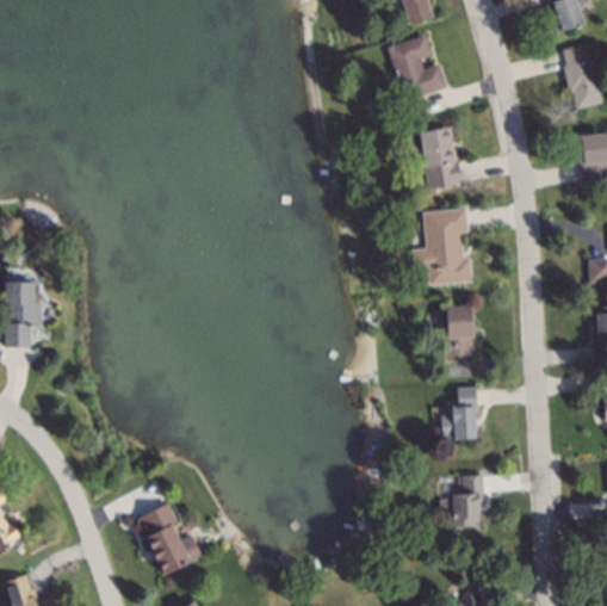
[(409,26),(401,0),(427,0),(433,19),(409,26)]
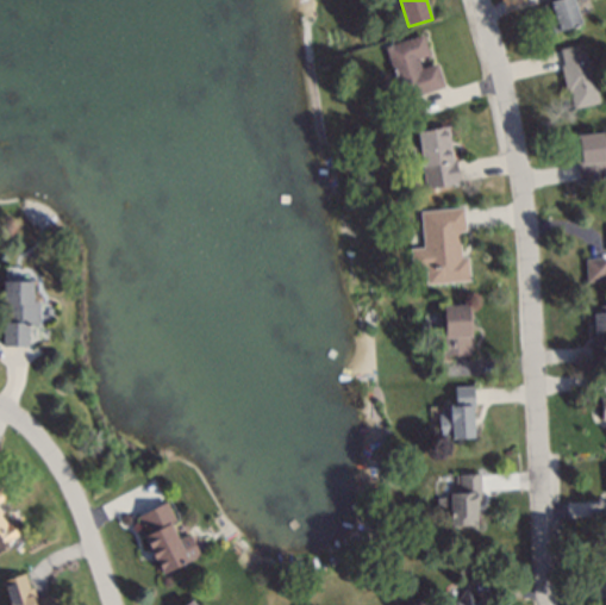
[(560,32),(547,0),(573,0),(582,24),(560,32)]
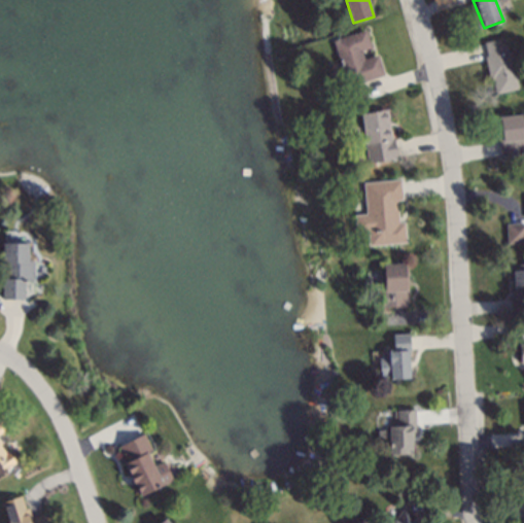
[(346,85),(333,41),(368,30),(374,47),(360,51),(363,59),(377,55),(382,74),(346,85)]
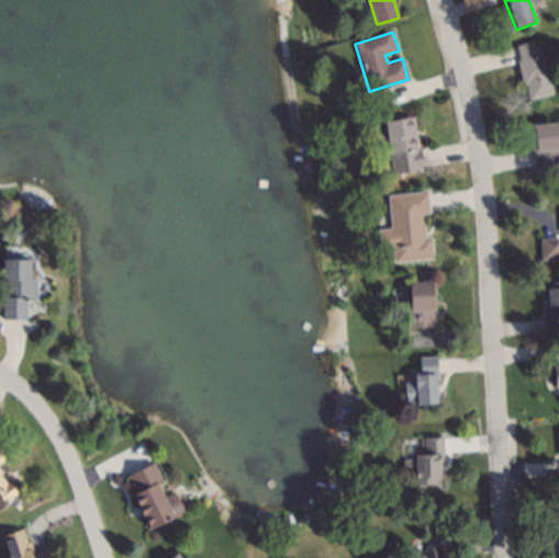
[(530,100),(526,82),(523,84),(517,62),(521,60),(516,45),(538,40),(543,55),(545,54),(555,93),(530,100)]
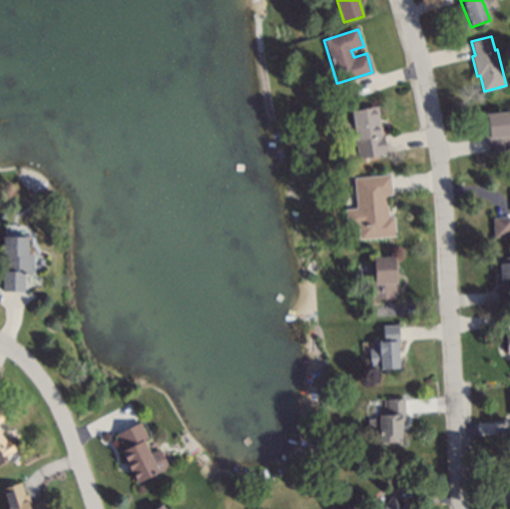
[(360,159),(358,140),(348,142),(345,125),(354,123),(353,110),(378,107),(382,135),(386,135),(389,155),(360,159)]
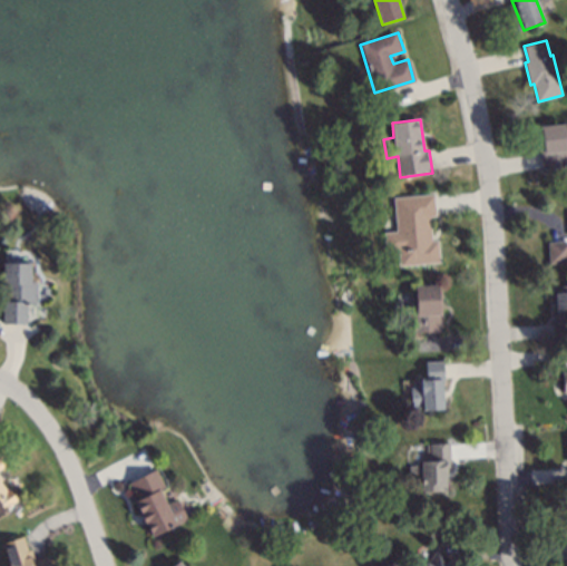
[(566,166),(546,171),(540,144),(546,143),(544,126),(566,123),(566,166)]
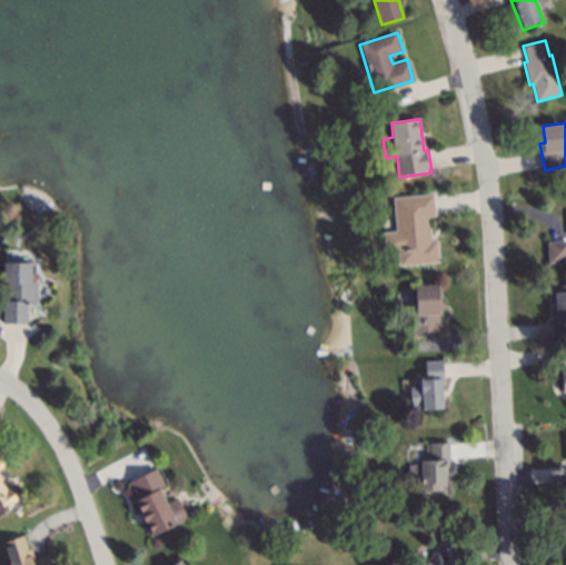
[(403,265),(400,251),(389,251),(388,235),(398,233),(396,200),(436,196),(438,218),(430,219),(432,243),(439,241),(443,263),(403,265)]
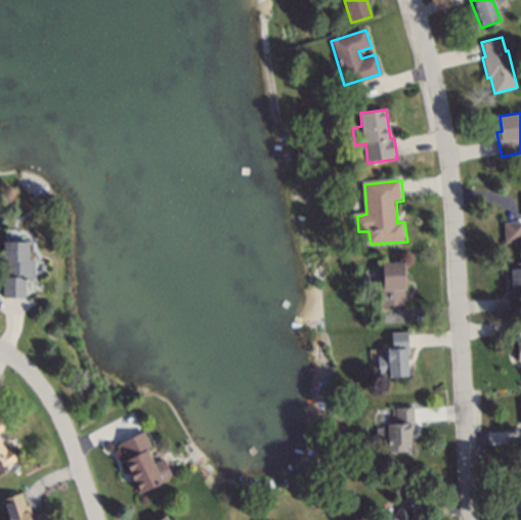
[(520,241),(508,243),(507,224),(520,222),(520,241)]
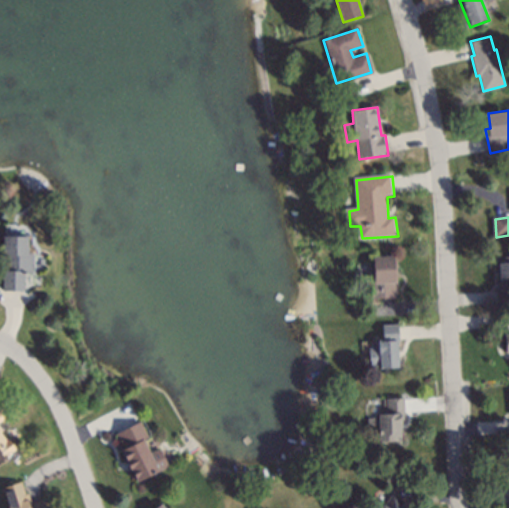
[(25,295),(5,293),(5,237),(29,238),(29,254),(36,254),(35,274),(26,274),(25,295)]
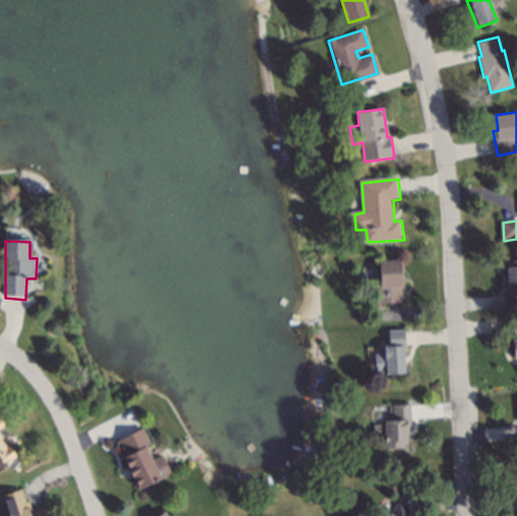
[(516,310),(510,311),(508,262),(516,261),(516,310)]
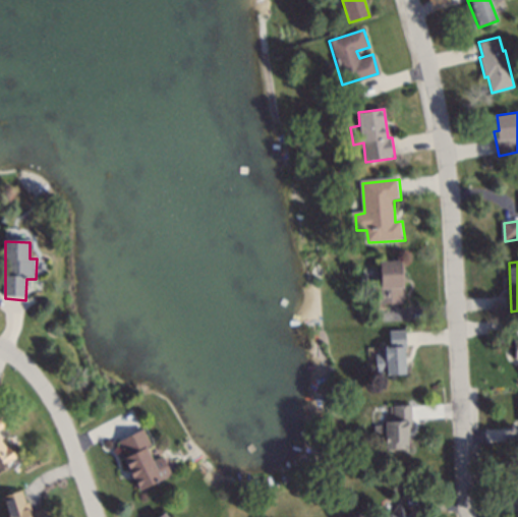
[(378,305),(378,303),(370,302),(369,289),(376,289),(376,283),(384,282),(383,264),(402,264),(406,302),(378,305)]
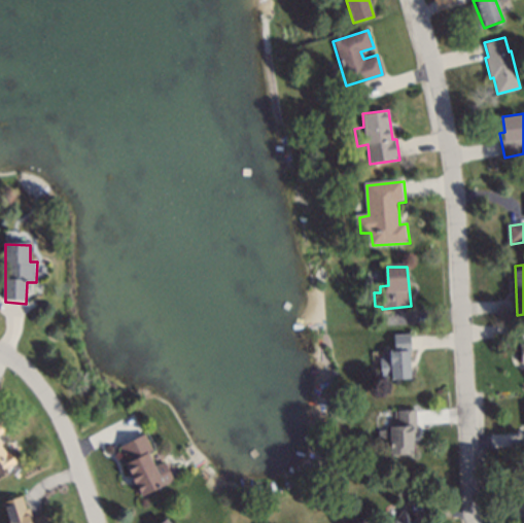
[(396,380),(396,377),(383,378),(381,362),(384,362),(384,353),(394,352),(393,329),(409,329),(412,378),(396,380)]
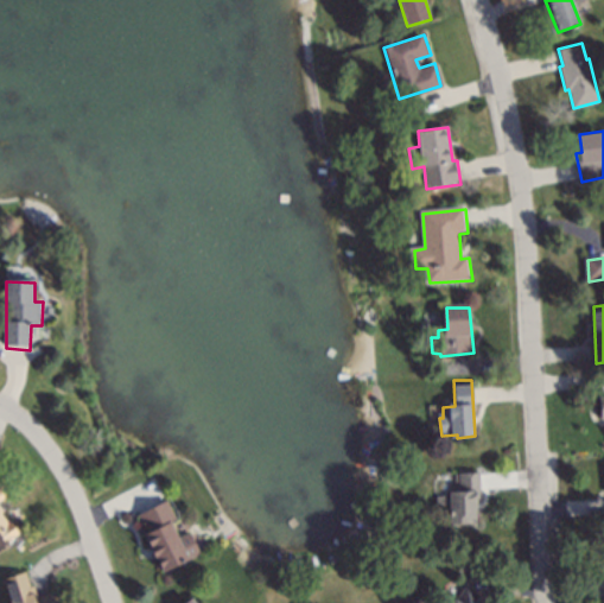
[(452,525),(453,512),(440,511),(440,495),(452,494),(452,488),(463,487),(462,473),(479,471),(482,499),(476,500),(478,522),(452,525)]
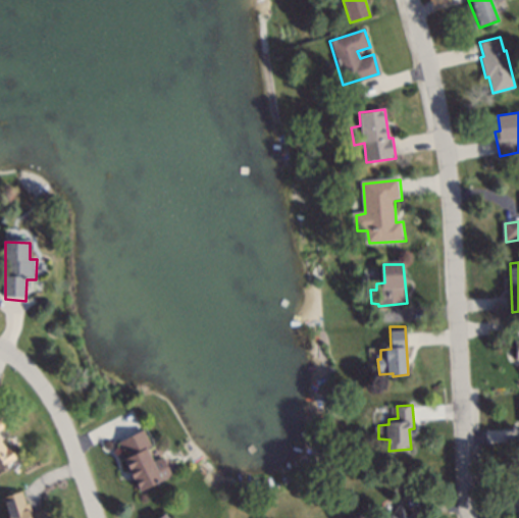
[(0,419),(5,427),(2,430),(6,439),(3,443),(8,449),(11,447),(18,458),(0,470),(0,419)]
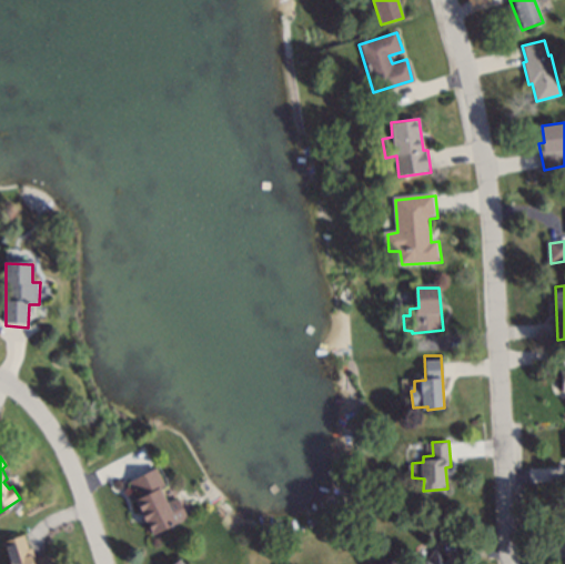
[(153,535),(132,483),(159,473),(163,486),(161,489),(167,503),(180,497),(189,521),(153,535)]
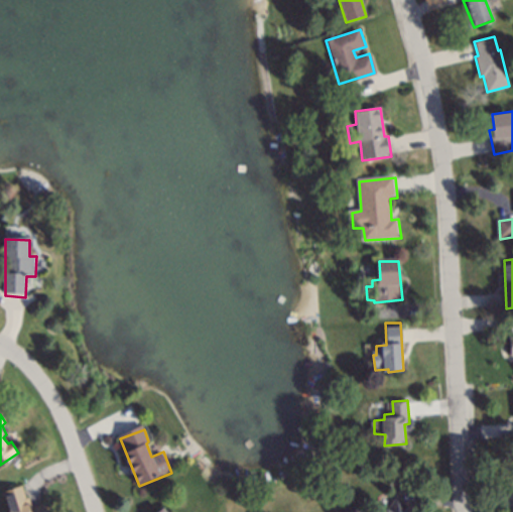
[(10,511),(4,491),(21,487),(24,497),(29,496),(33,509),(46,505),(48,511),(10,511)]
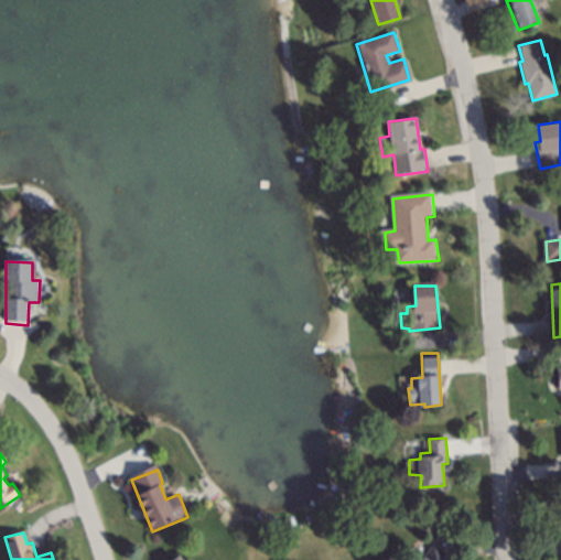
[(421,559),(433,544),(453,559),(421,559)]
